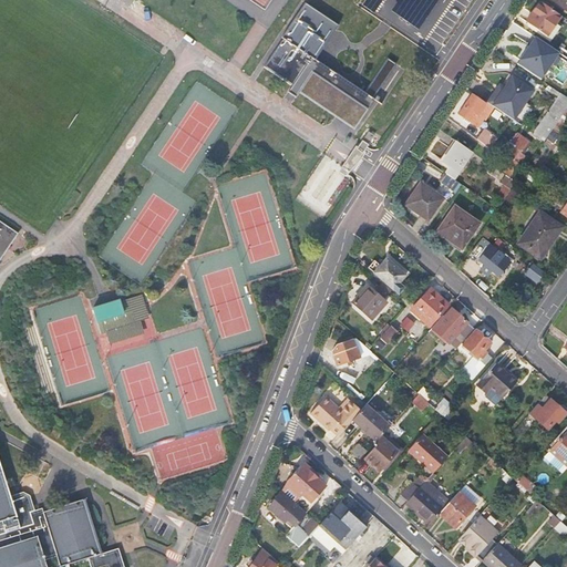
[(364,0),(361,4),(375,13),(383,0),(364,0)]
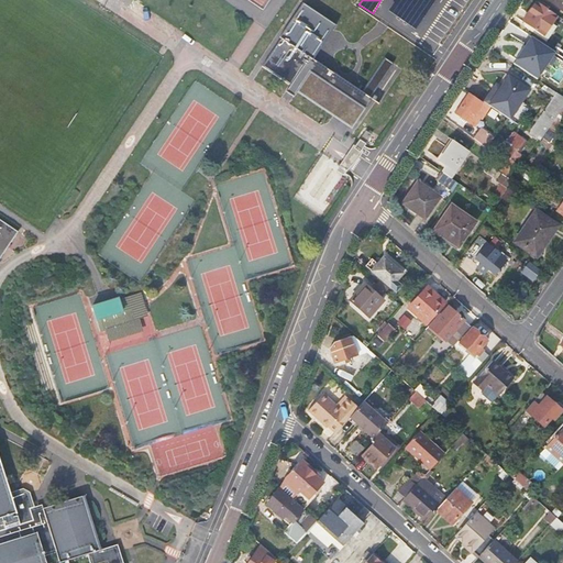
[(395,0),(388,11),(416,30),(435,0),(395,0)]
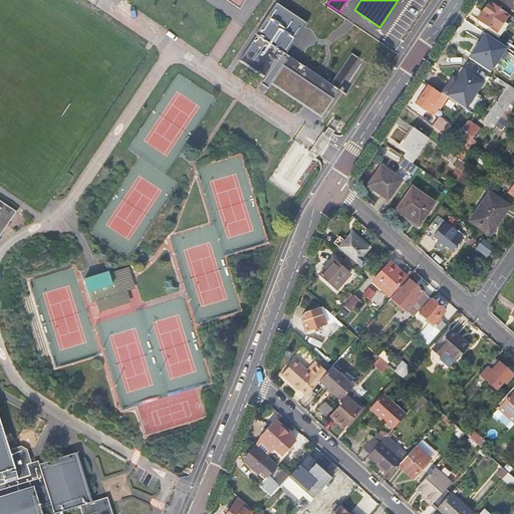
[(410,0),(407,10),(421,15),(424,3),(416,0),(410,0)]
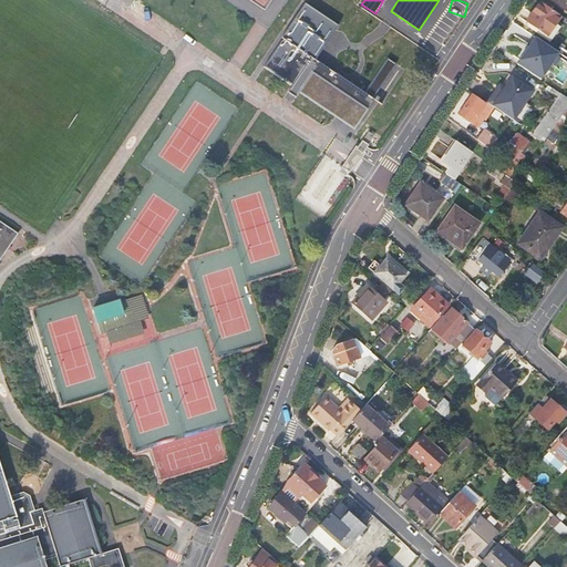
[(566,0),(550,0),(566,10),(566,8),(566,0)]
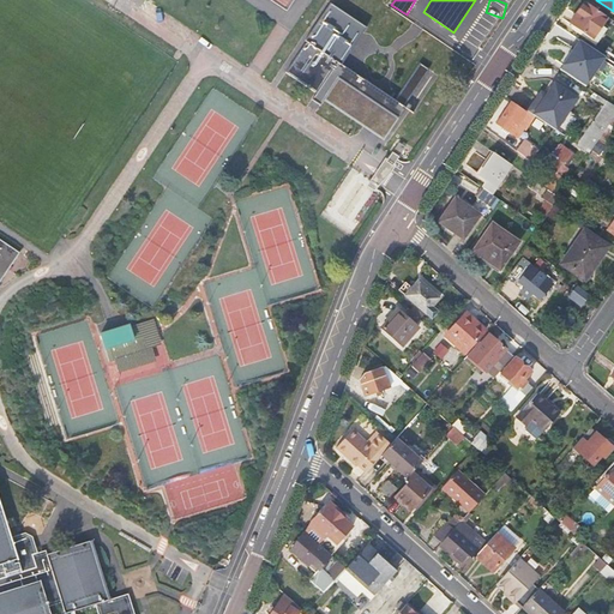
[(584,1),(569,23),(577,29),(576,31),(594,46),(606,29),(600,25),(606,17),(584,1)]
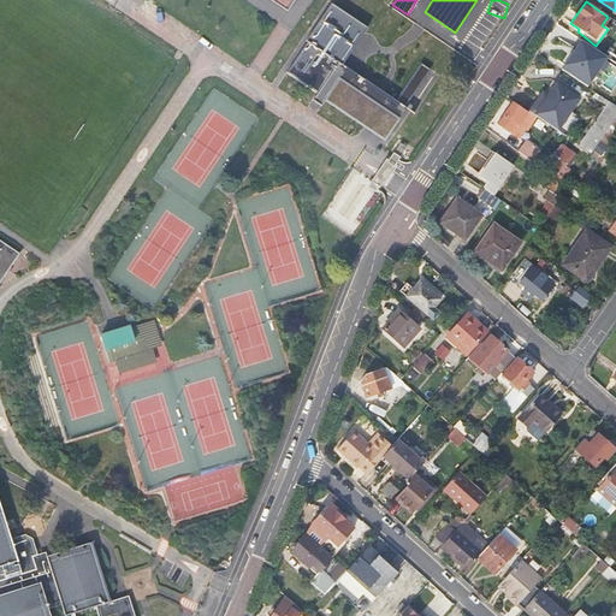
[(342,66),(368,27),(331,3),(284,73),(314,94),(311,100),(323,108),(326,104),(388,144),(410,110),(415,112),(438,77),(422,67),(398,104),(342,66)]
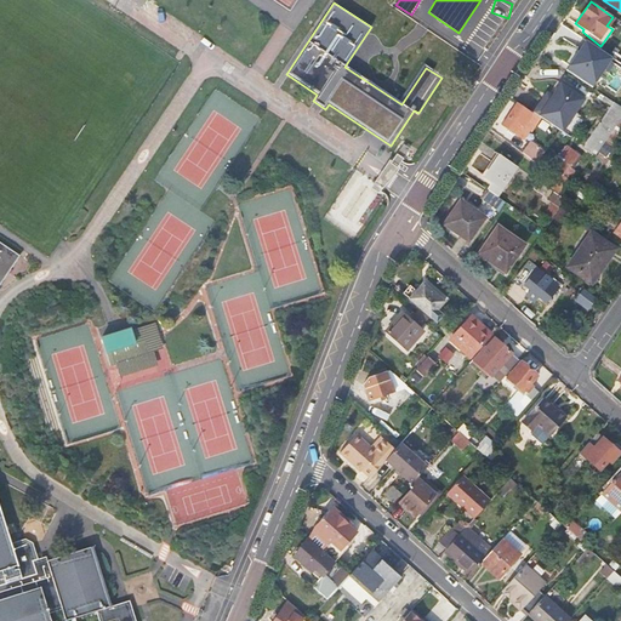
[(567,36),(579,45),(584,38),(571,29),(567,36)]
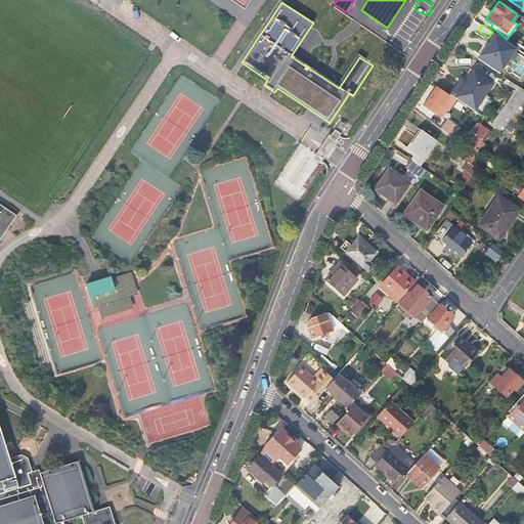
[(487,51),(482,58),(489,62),(495,53),(500,56),(507,47),(495,39),(491,44),(486,40),(481,47),(487,51)]
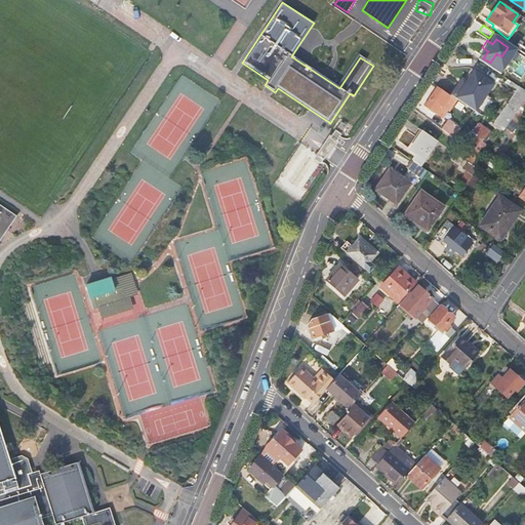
[(457,83),(450,94),(457,99),(468,107),(474,111),(475,111),(482,116),(491,102),(484,96),(493,83),(474,70),(462,86),(457,83)]
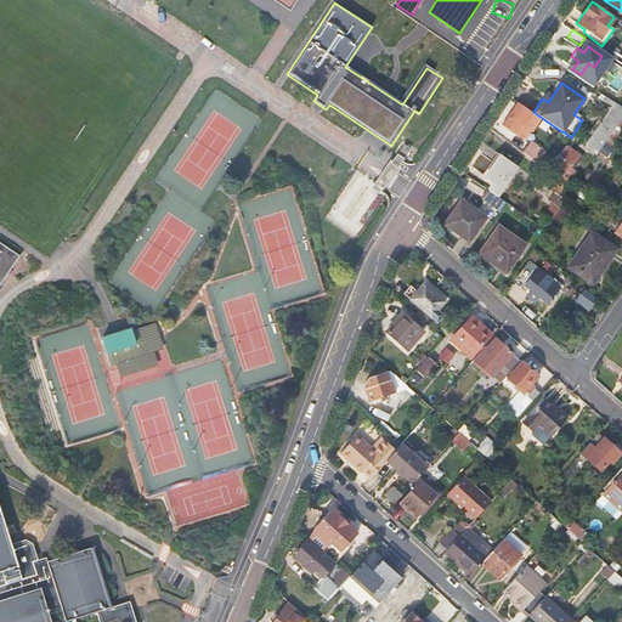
[(508,116),(502,124),(522,139),(530,129),(532,125),(535,128),(542,118),(533,112),(532,111),(531,111),(531,112),(516,102),(512,111),(509,108),(505,114),(508,116)]
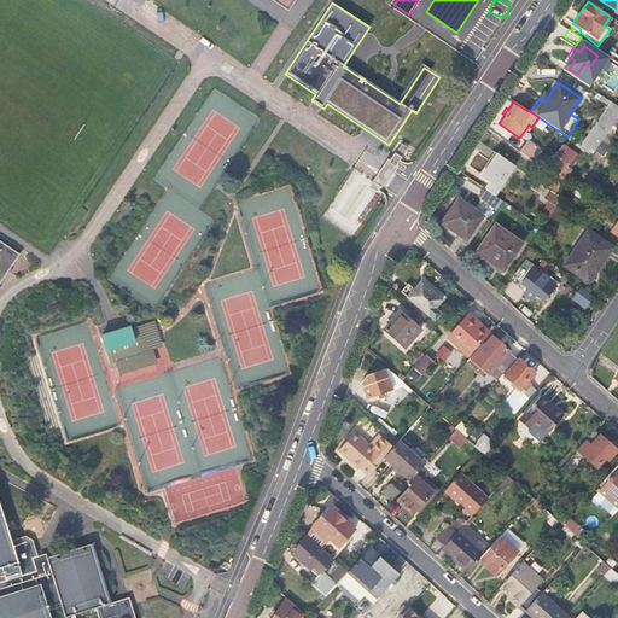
[(617,105),(612,101),(581,146),(593,155),(602,141),(613,126),(617,117),(617,105)]
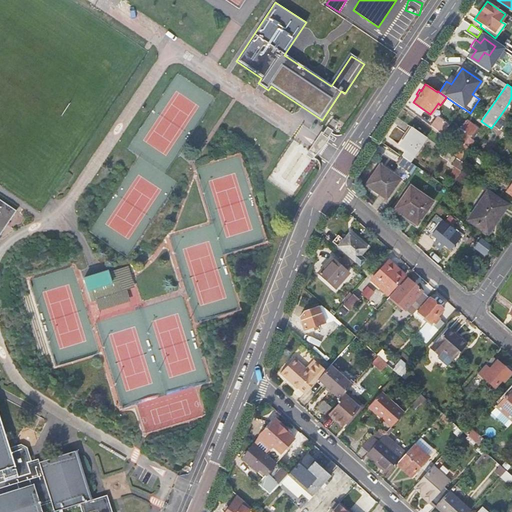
[(511,106),(508,104),(499,117),(504,120),(511,107),(511,106)]
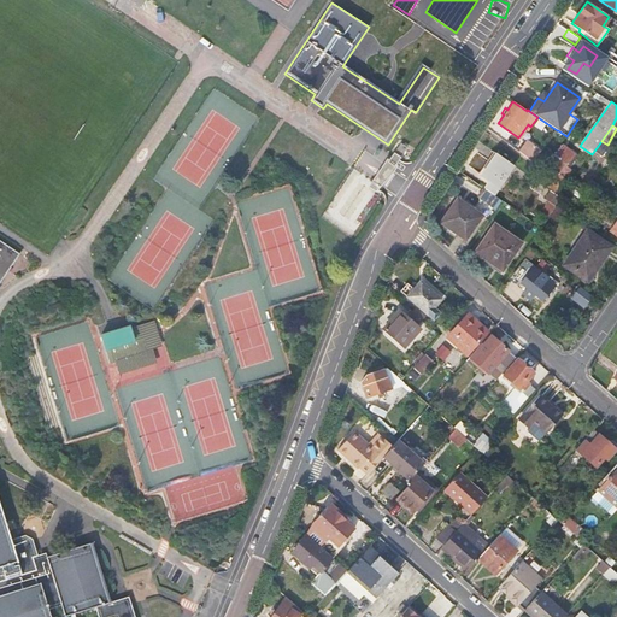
[(539,152),(524,141),(518,151),(532,160),(539,152)]
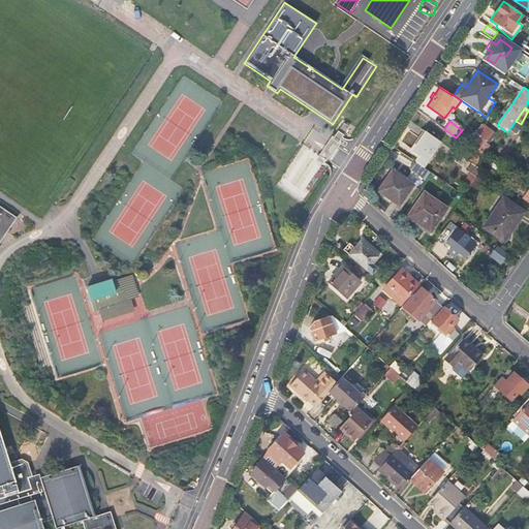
[(466,147),(474,152),(470,158),(477,164),(491,145),(489,143),(496,131),(484,122),(466,147)]
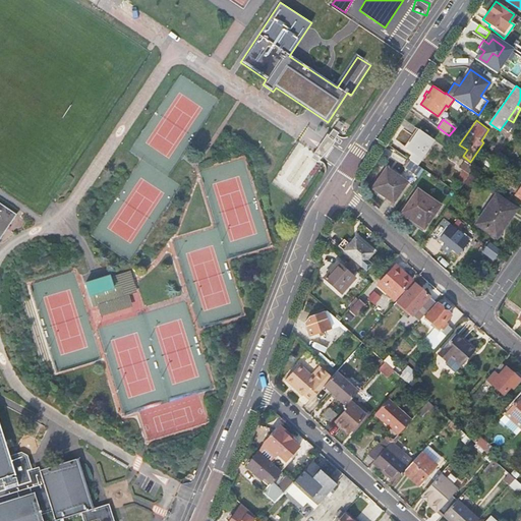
[(333,140),(344,124),(339,121),(328,137),(333,140)]
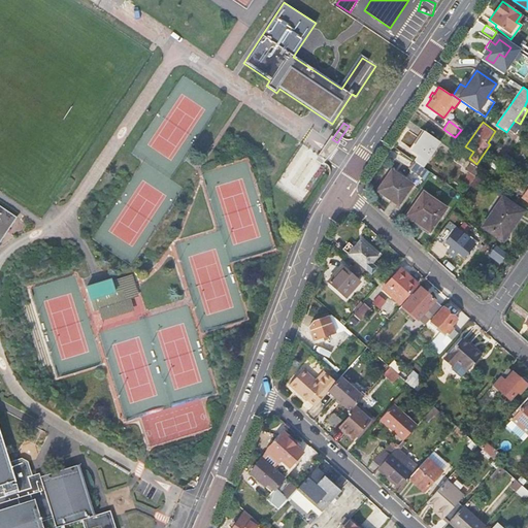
[(426,132),(411,152),(419,155),(415,161),(415,162),(422,167),(439,141),(426,132)]
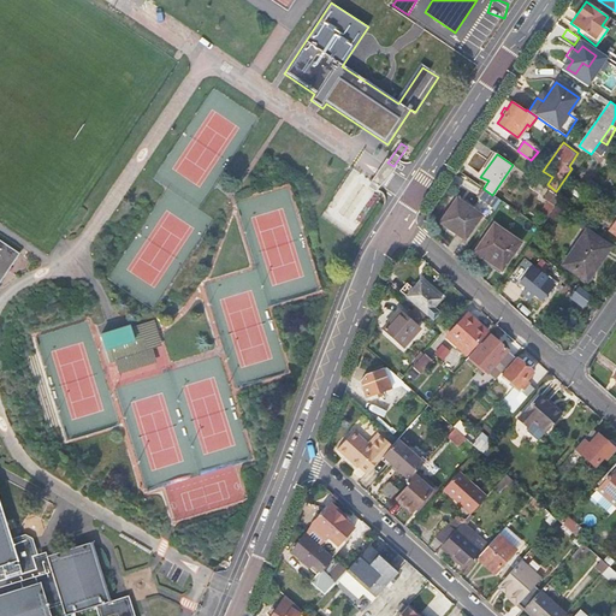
[(584,170),(576,178),(586,185),(604,159),(598,154),(587,171),(584,170)]
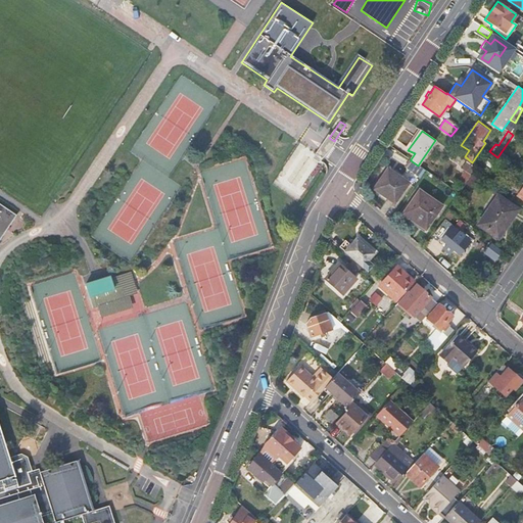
[(406,168),(420,178),(425,170),(418,165),(411,160),(406,168)]
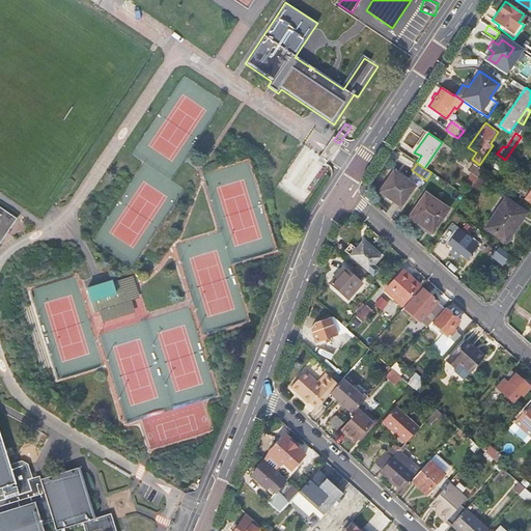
[(470,172),(473,174),(467,183),(473,187),(480,175),(483,171),(474,165),(470,172)]
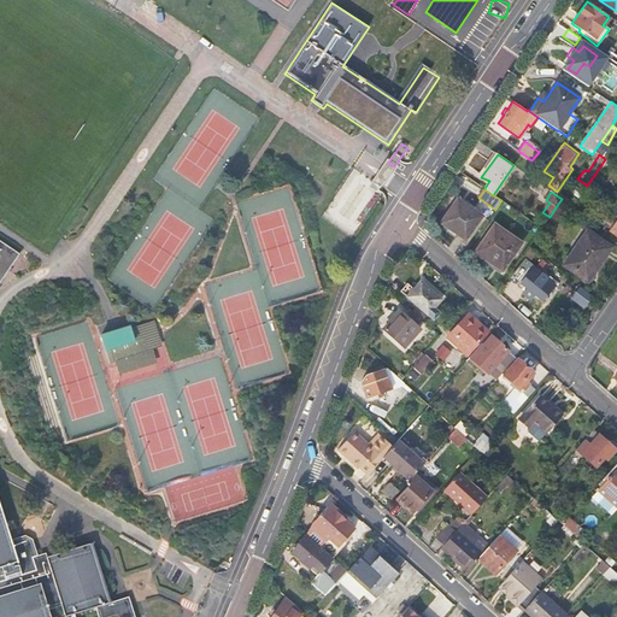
[(457,200),(441,222),(465,240),(481,217),(457,200)]
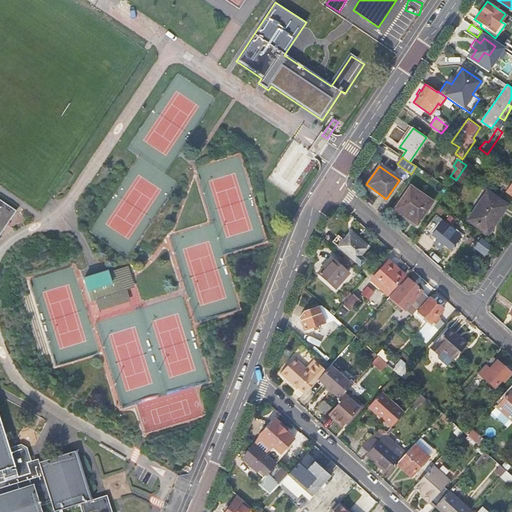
[(410,187),(395,209),(417,224),(432,202),(410,187)]
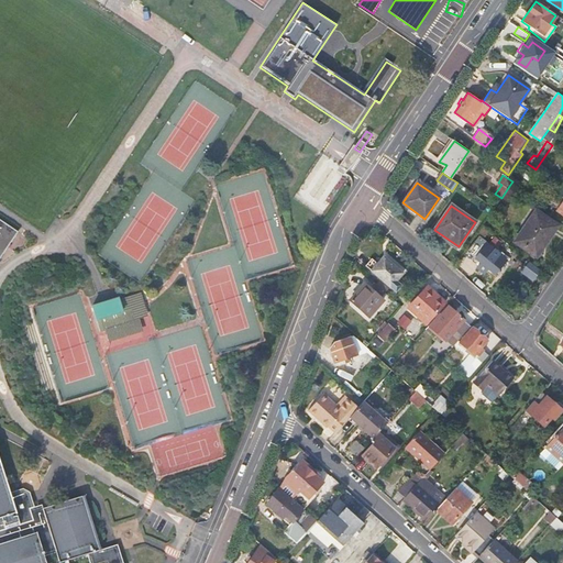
[(537,212),(516,242),(536,256),(542,246),(541,245),(555,224),(537,212)]
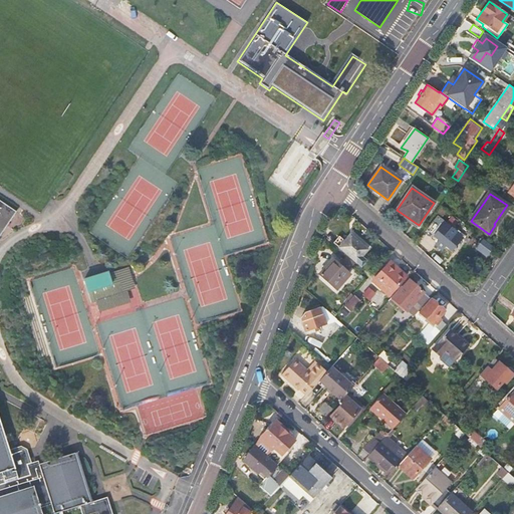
[(7,226),(17,212),(0,200),(0,236),(4,231),(1,229),(4,224),(7,226)]
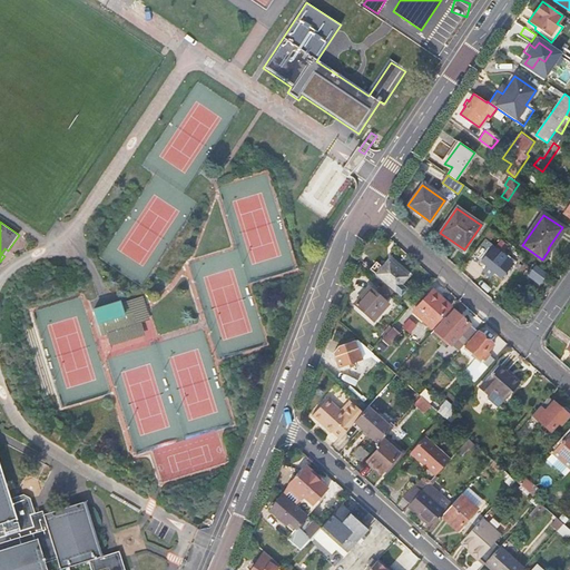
[(489,228),(484,235),(490,239),(495,233),(489,228)]
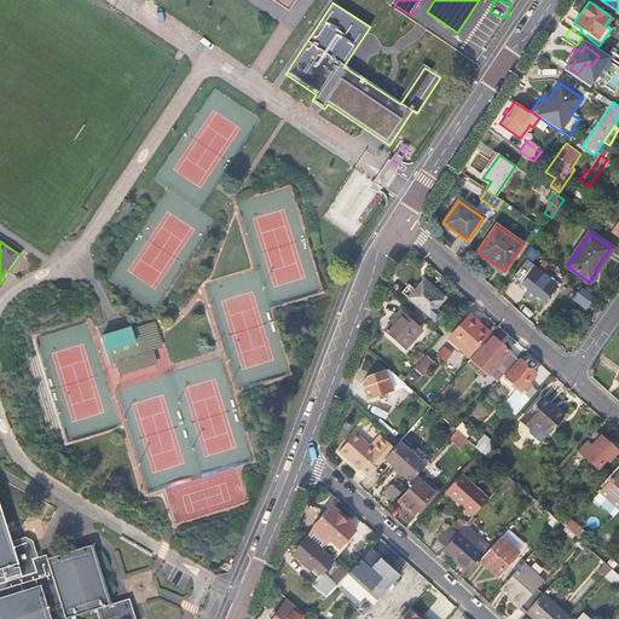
[(524,258),(512,275),(544,302),(557,285),(524,258)]
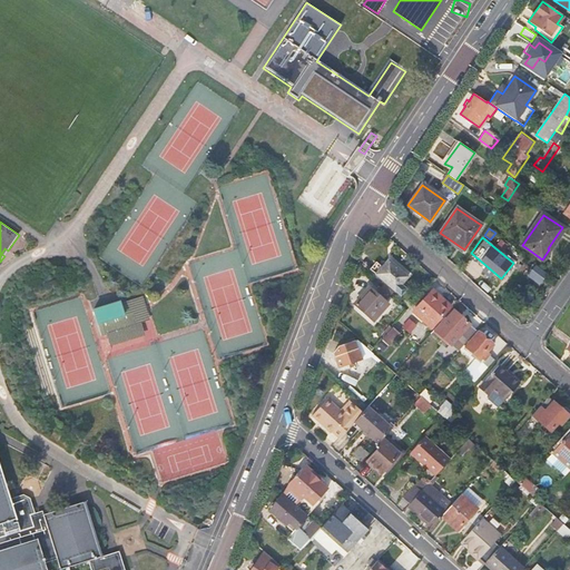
[(395,288),(408,276),(390,258),(377,272),(395,288)]
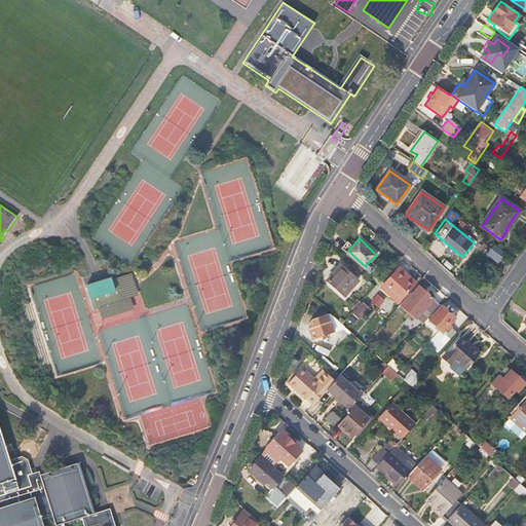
[(499,263),(506,251),(494,243),(487,255),(499,263)]
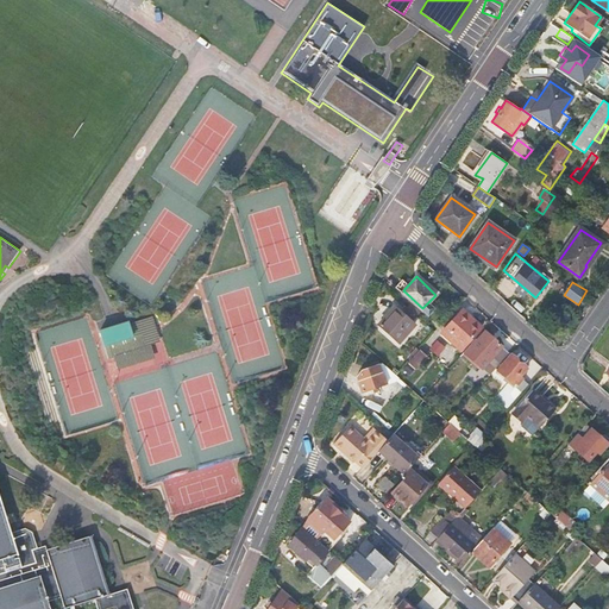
[(378,325),(399,343),(414,325),(394,307),(378,325)]
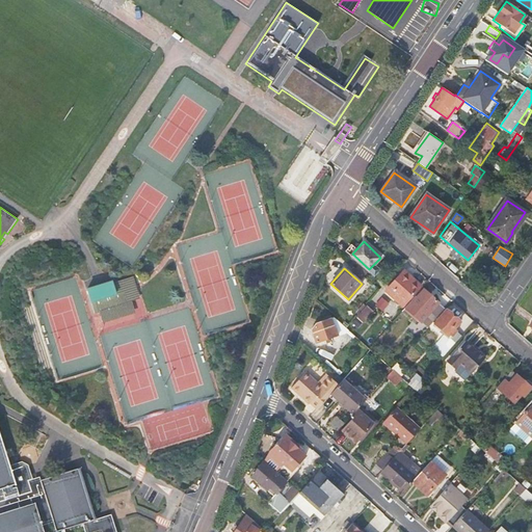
[(403,270),(384,290),(402,304),(419,284),(403,270)]
